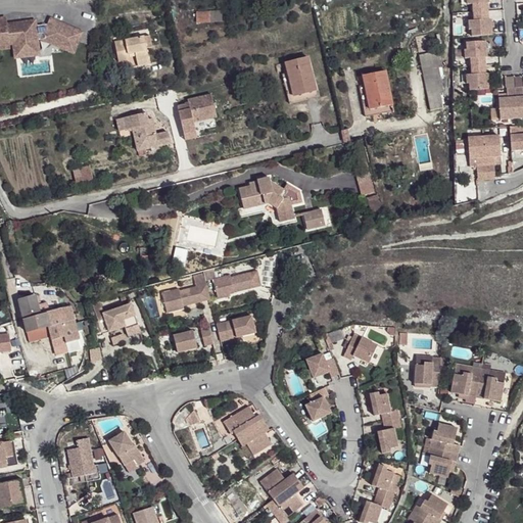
[(475,5),(476,13),(490,12),(489,4),(492,4),(491,0),(468,0),(469,6),(475,5)]
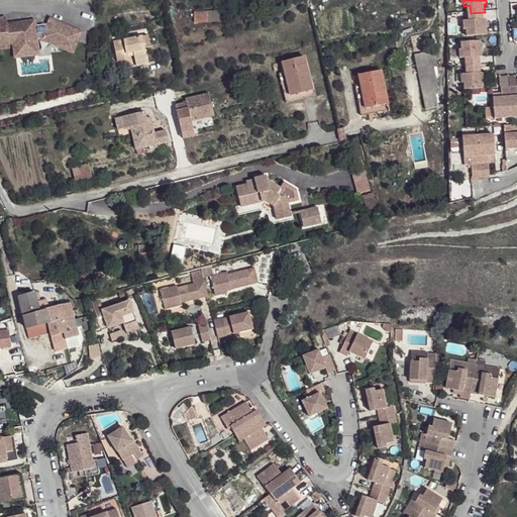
[(207,10),(194,10),(195,21),(207,21),(207,10)]
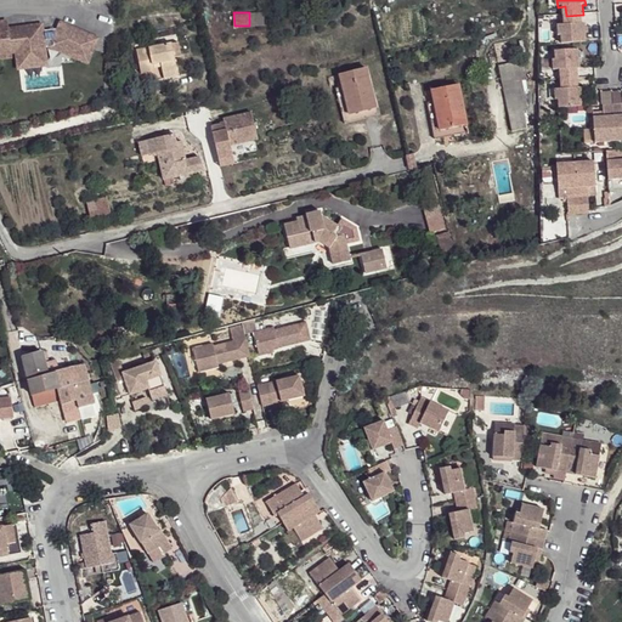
[(583,15),(566,16),(566,27),(559,27),(560,38),(563,38),(563,45),(587,44),(586,26),(583,26),(583,15)]
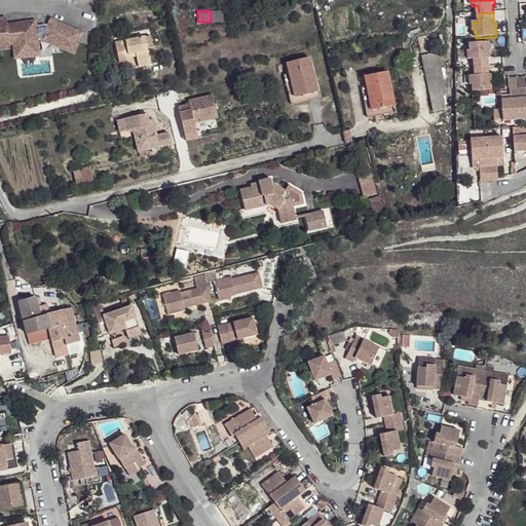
[(1,15),(0,14),(0,33),(2,33),(3,40),(9,39),(10,48),(33,45),(32,36),(39,36),(69,49),(74,38),(61,32),(64,25),(47,17),(45,22),(31,23),(2,26),(2,22),(1,15)]
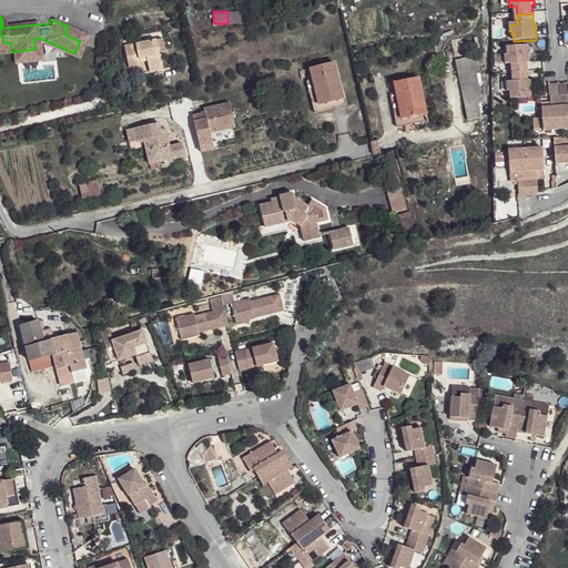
[(83,33),(69,27),(66,34),(80,41),(83,33)]
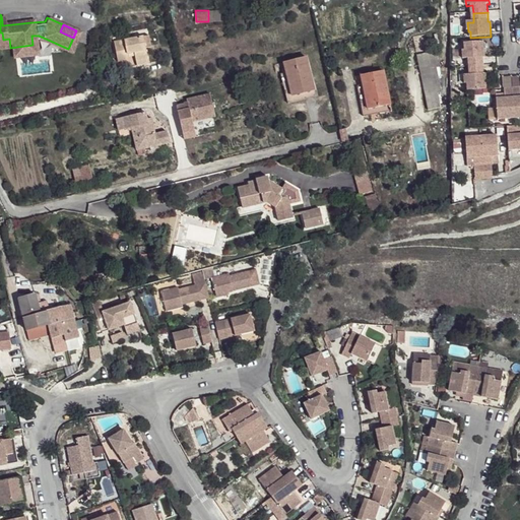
[(143,40),(114,46),(118,63),(114,63),(116,73),(138,69),(137,65),(148,63),(145,51),(143,40)]
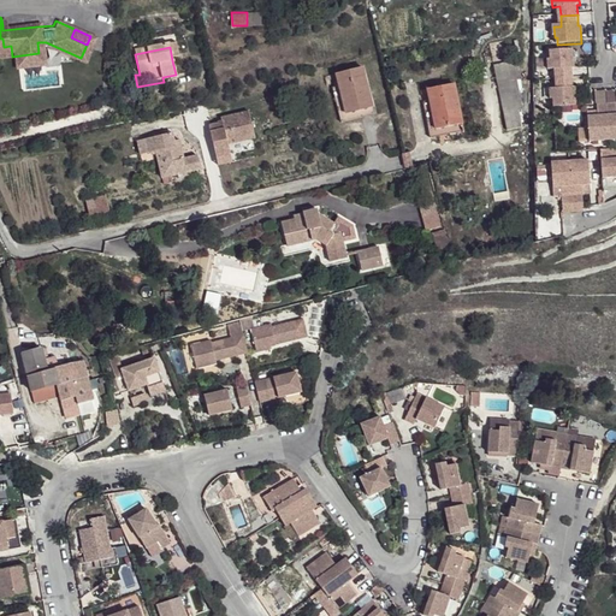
[(556,69),(557,80),(575,77),(574,67),(575,67),(574,49),(550,51),(551,59),(548,59),(549,70),(556,69)]
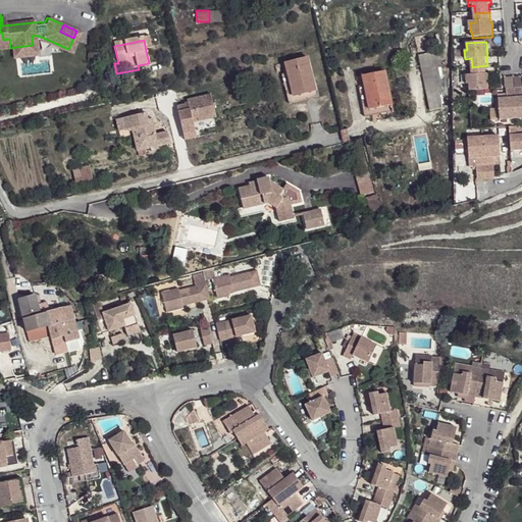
[(419,56),(430,111),(445,108),(442,95),(445,95),(439,69),(444,68),(439,51),(419,56)]
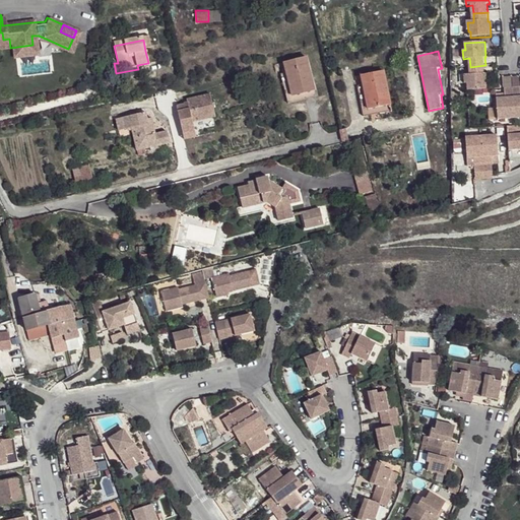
[(308,54),(283,60),(286,68),(291,93),(315,87),(317,87),(308,54)]
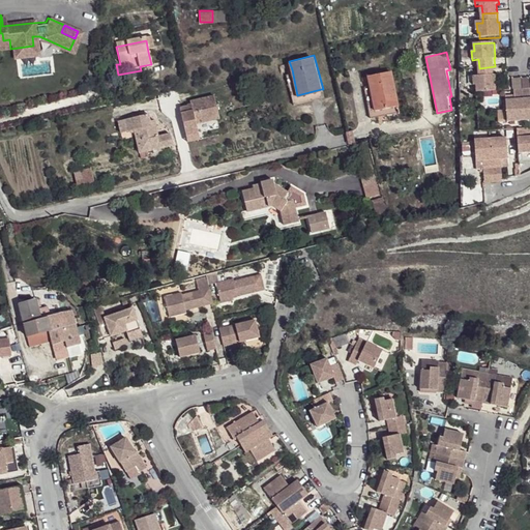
[(495,66),(479,68),(480,77),(473,78),(474,86),(477,86),(477,92),(498,91),(497,76),(495,76),(495,66)]
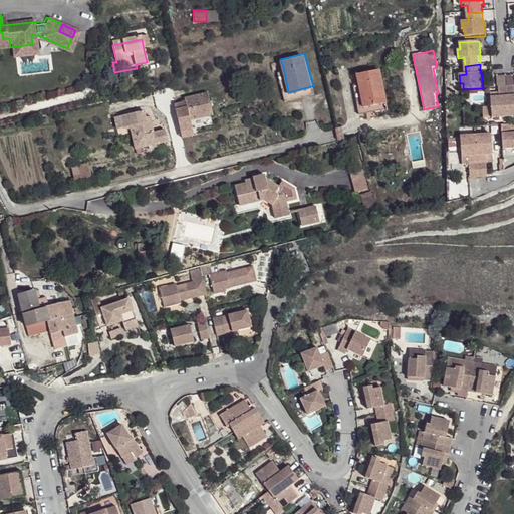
[(288,92),(283,67),(277,69),(285,99),(288,92)]
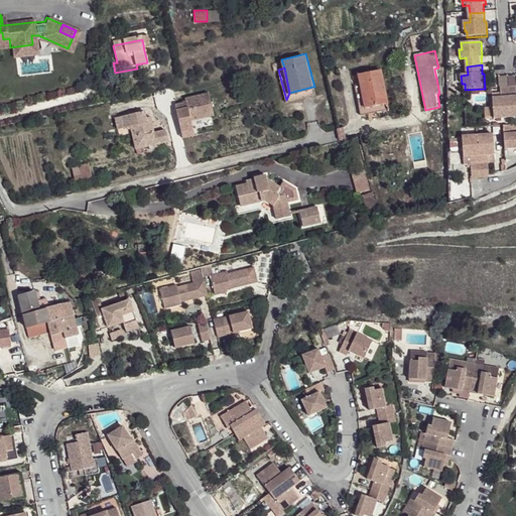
[(358,78),(365,111),(388,106),(382,72),(358,78)]
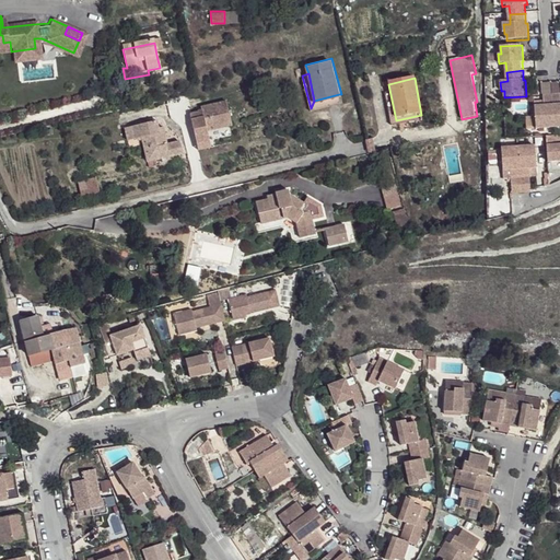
[(314,101),(311,108),(341,101),(339,94),(314,101)]
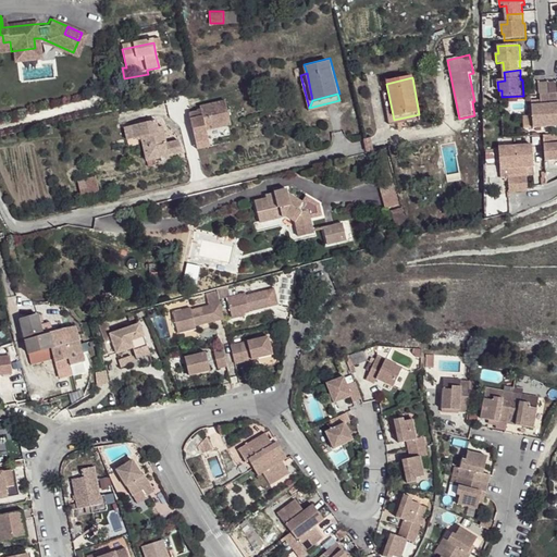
[(394,120),(388,94),(383,95),(390,127),(394,120)]
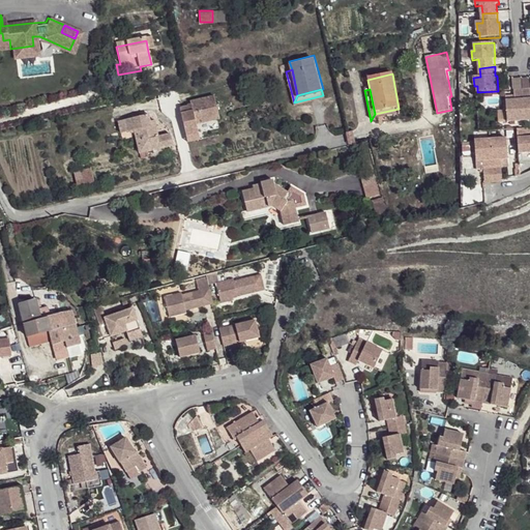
[(529,89),(521,90),(523,119),(529,118),(529,98),(529,95),(529,89)]
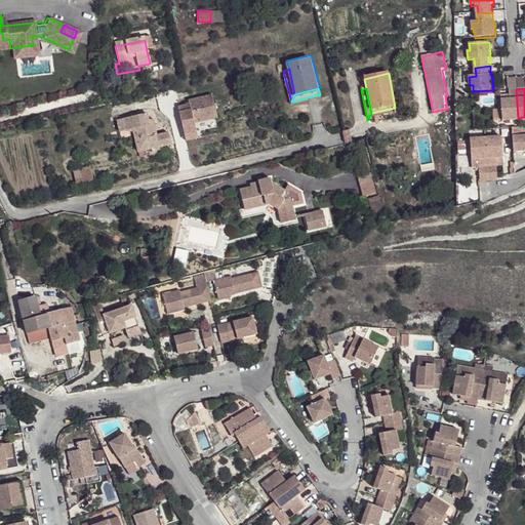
[(498,108),(498,119),(518,118),(516,89),(507,90),(507,95),(508,99),(497,101),(498,108)]
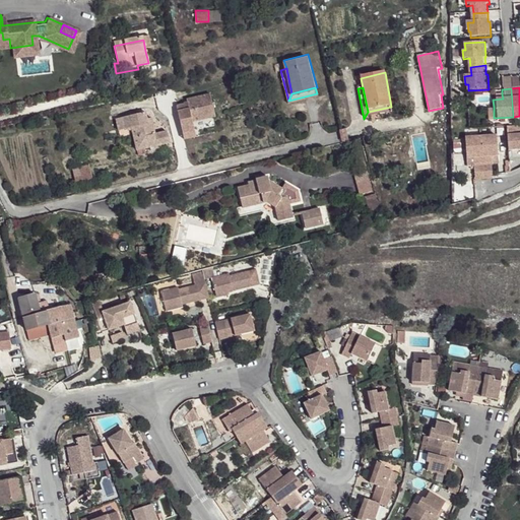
[(184,104),(177,106),(183,134),(195,131),(193,121),(208,118),(207,115),(215,114),(210,93),(187,100),(187,104),(188,106),(184,107),(184,104)]
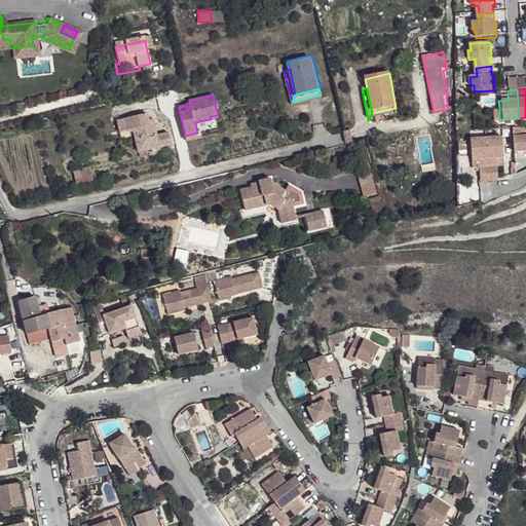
[(372,113),(368,120),(398,114),(396,108),(372,113)]
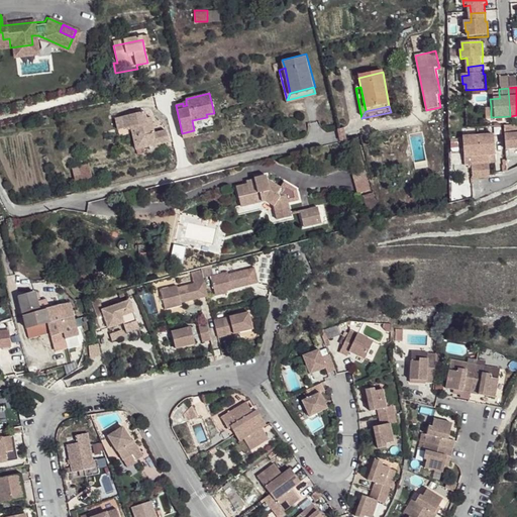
[(491,117),(491,106),(483,106),(484,118),(491,117)]
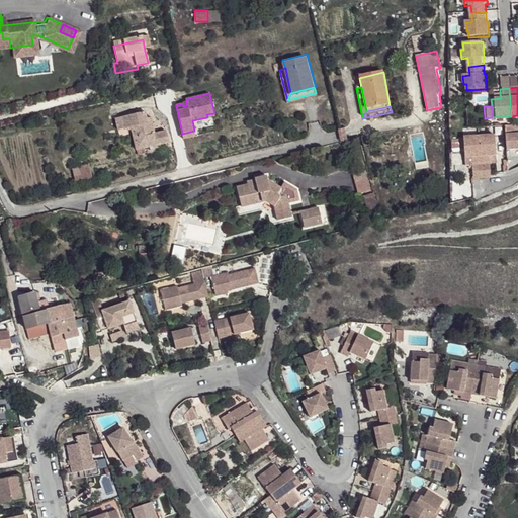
[(145,111),(121,117),(124,128),(131,127),(136,126),(141,149),(169,143),(166,131),(155,134),(152,121),(148,122),(147,118),(145,111)]
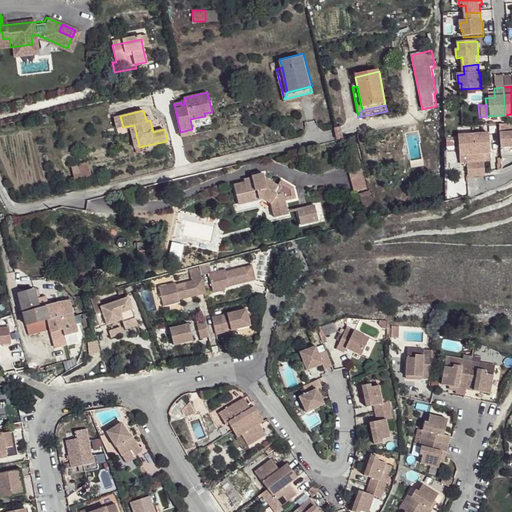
[(123,127),(120,116),(114,117),(117,129),(123,127)]
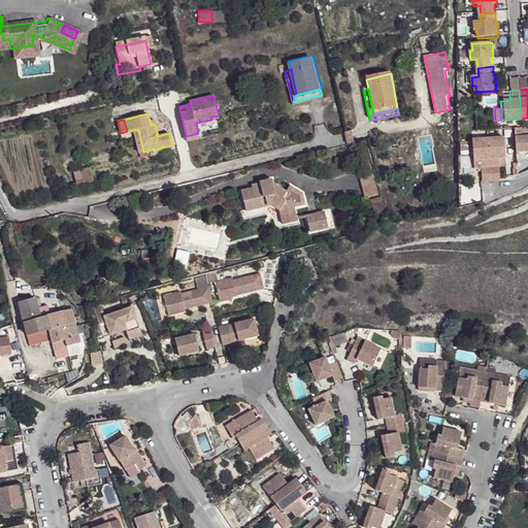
[(527,123),(521,124),(515,125),(517,149),(527,147),(527,123)]
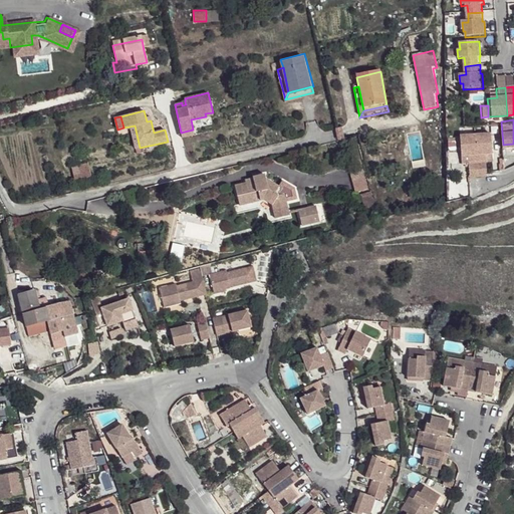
[(140,148),(135,125),(130,126),(136,149),(140,148)]
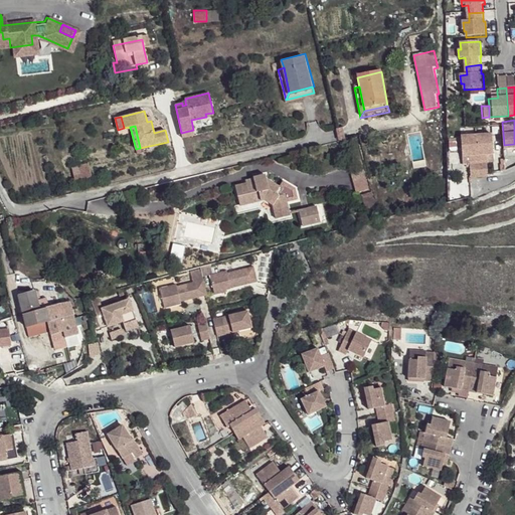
[(478,132),(480,153),(496,152),(494,131),(478,132)]
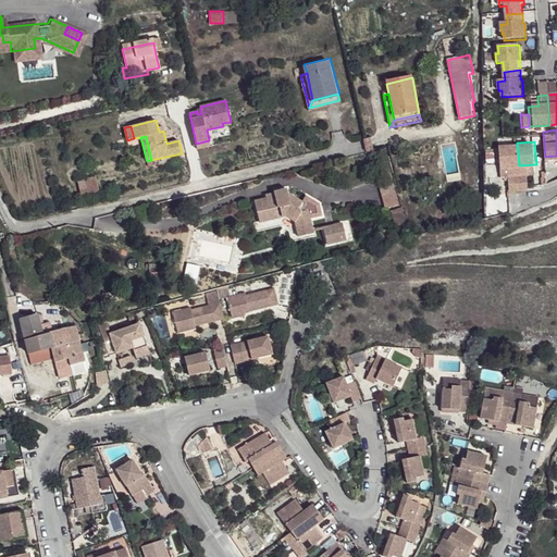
[(519,165),(517,143),(500,144),(502,166),(519,165)]
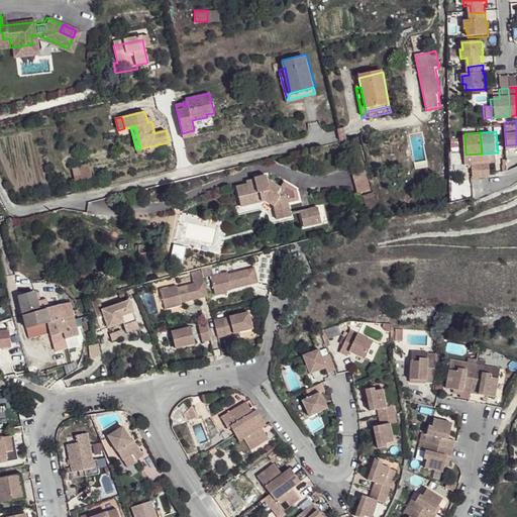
[(482,162),(483,175),(491,175),(491,171),(492,171),(491,161),(482,162)]
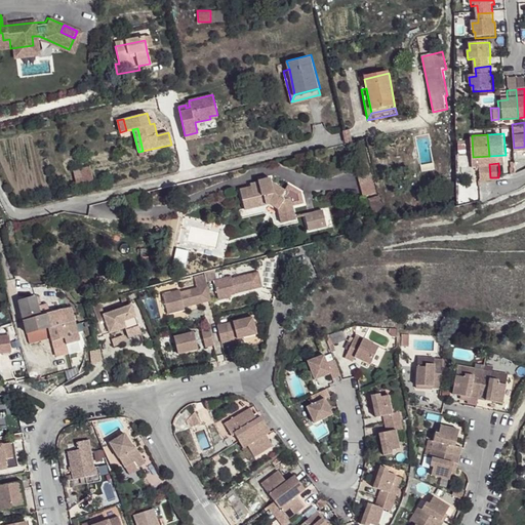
[(489,164),(481,164),(482,178),(490,177),(489,164)]
